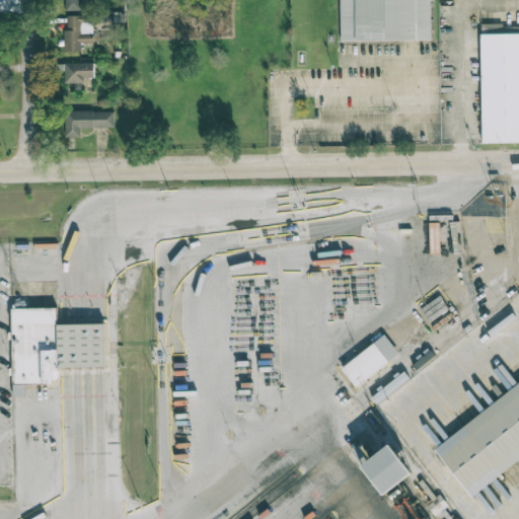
[(81,10),(80,0),(64,0),(65,10),(81,10)]
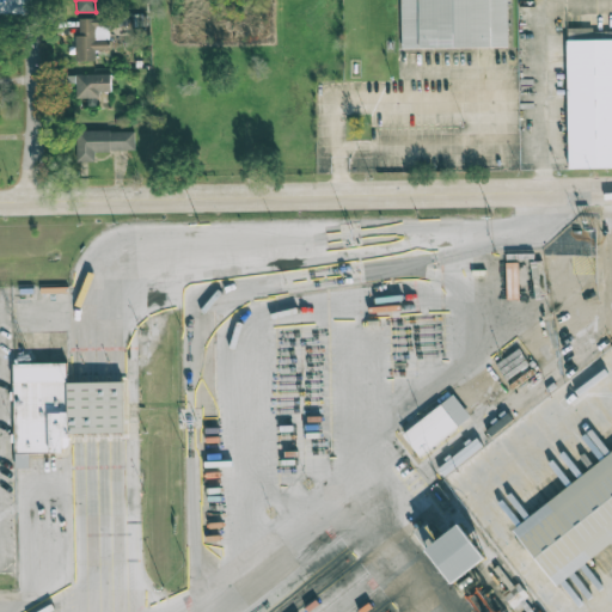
[(403,0),(513,0),(513,51),(402,51),(403,0)]
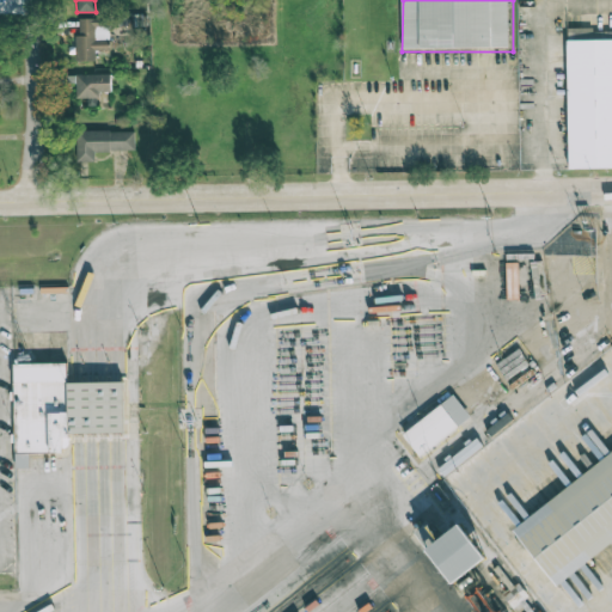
[(95,60),(95,50),(110,50),(109,18),(79,19),(79,37),(75,37),(75,61),(95,60)]
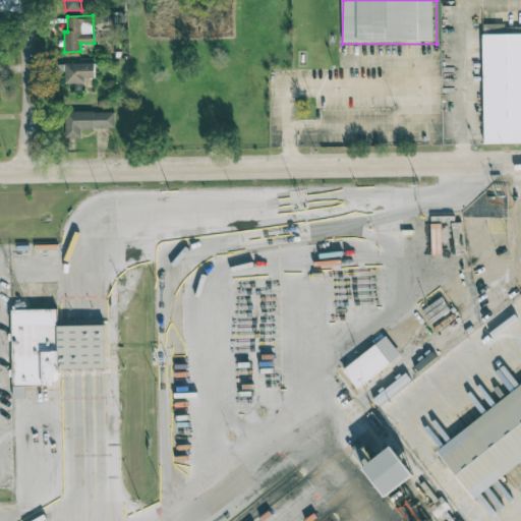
[(488,31),(520,30),(520,145),(485,147),(483,69),(471,69),(472,53),(488,53),(488,31)]
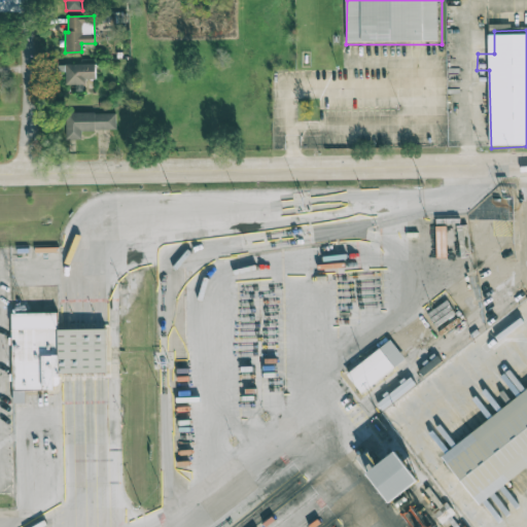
[(65,84),(85,84),(85,79),(95,79),(95,64),(65,64),(65,84)]
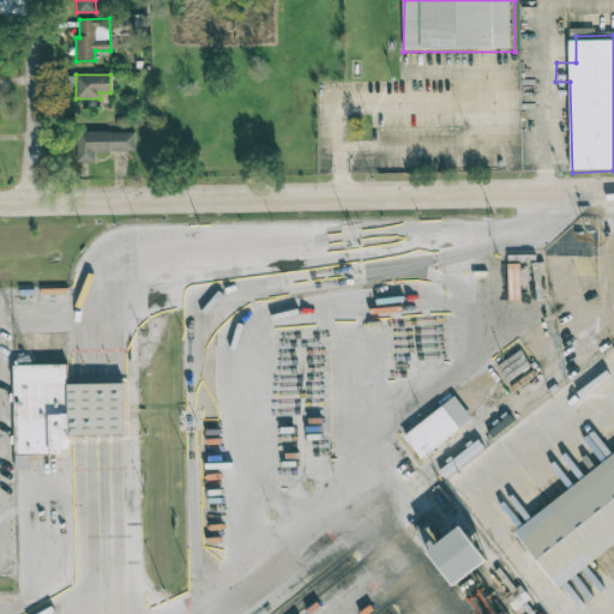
[(136,132),(77,131),(76,162),(95,163),(95,151),(134,151),(136,132)]
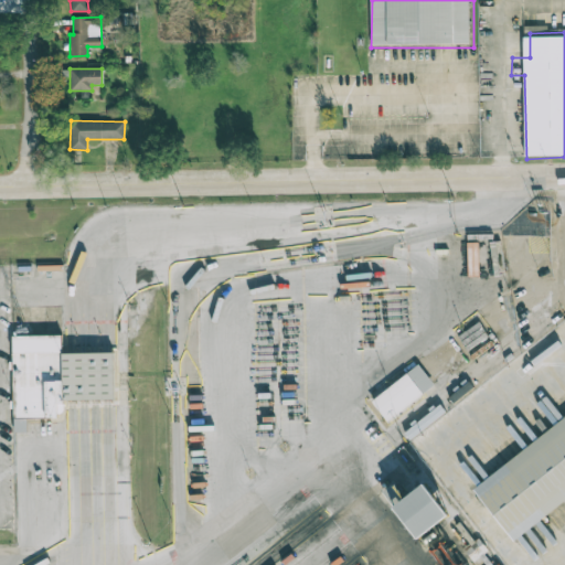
[(115,353),(62,353),(62,336),(13,336),(13,418),(57,418),(57,401),(115,401),(115,353)]
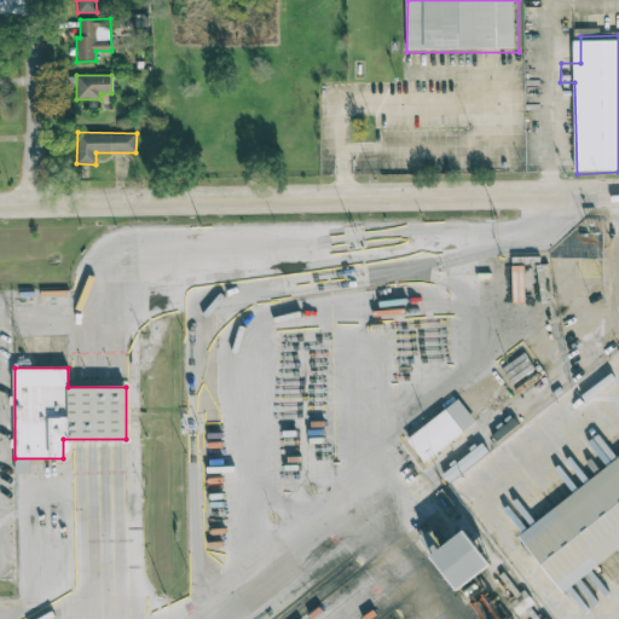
[(412,437),(464,399),(481,421),(429,460),(412,437)]
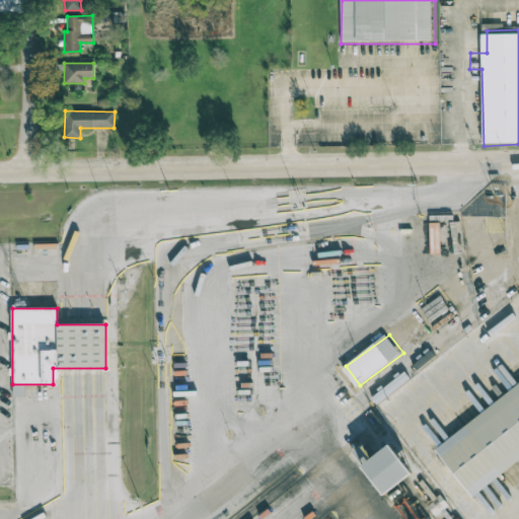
[(13,396),(24,396),(24,385),(13,385),(13,396)]
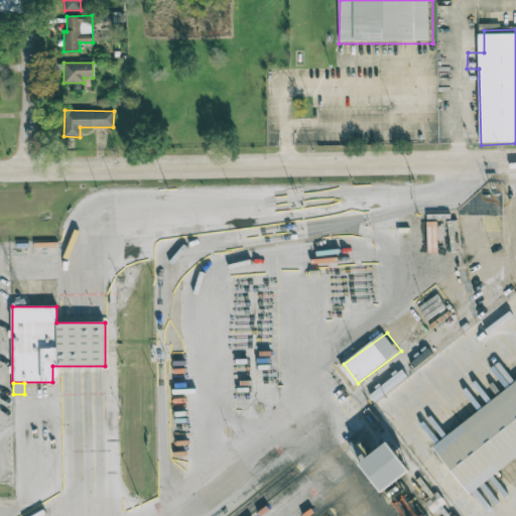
[(442,452),(472,428),(466,422),(515,384),(515,460),(504,470),(500,465),(469,488),(442,452)]
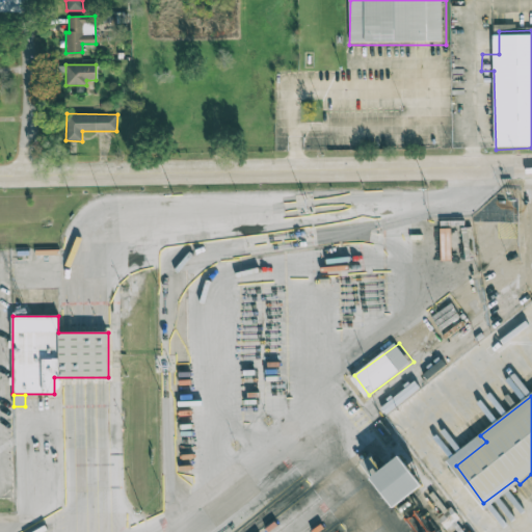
[(378,476),(407,452),(429,483),(401,504),(378,476)]
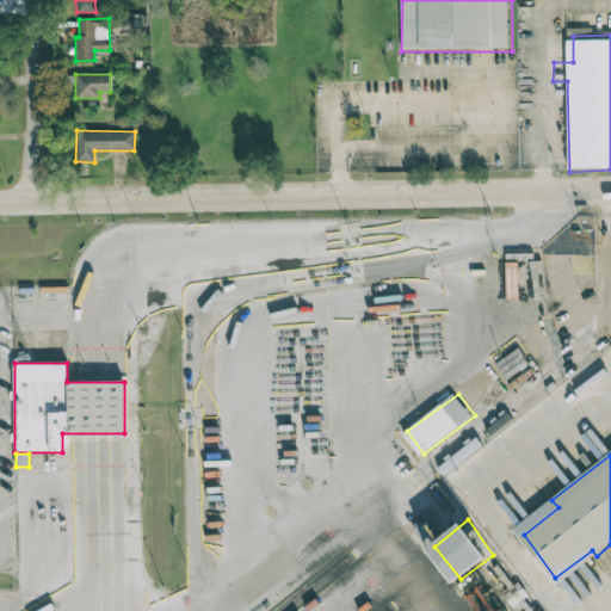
[(537,610),(530,610),(524,602),(517,606),(506,593),(513,588),(499,568),(504,565),(518,585),(523,581),(532,594),(528,598),(537,610)]
